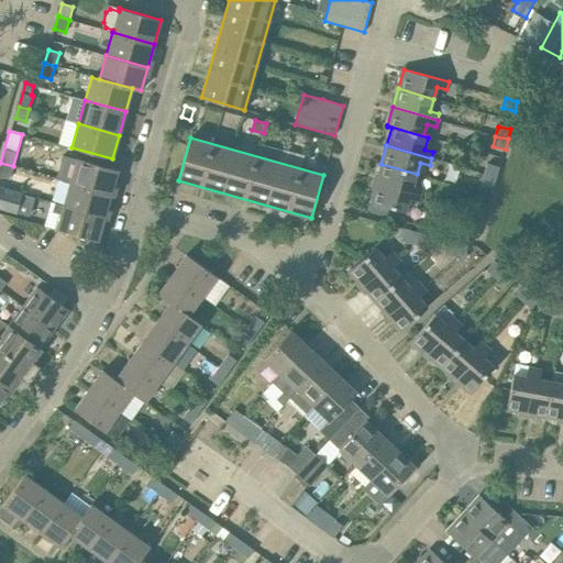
[(70,183),(111,194),(118,169),(65,155),(59,177),(70,180),(70,183)]
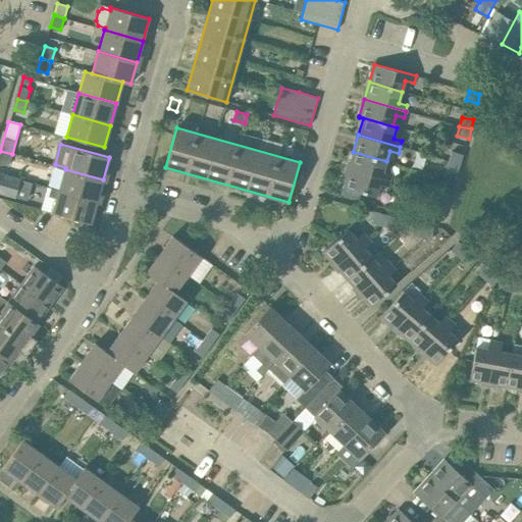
[(12,154),(0,151),(0,161),(9,164),(12,154)]
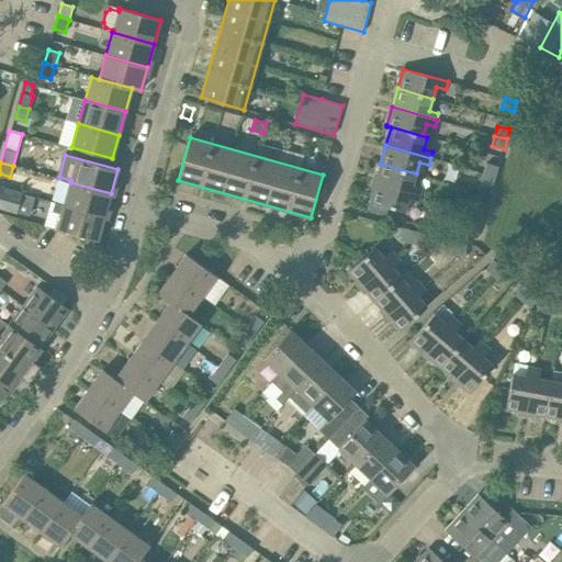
[(483,172),(496,177),(498,167),(486,163),(483,172)]
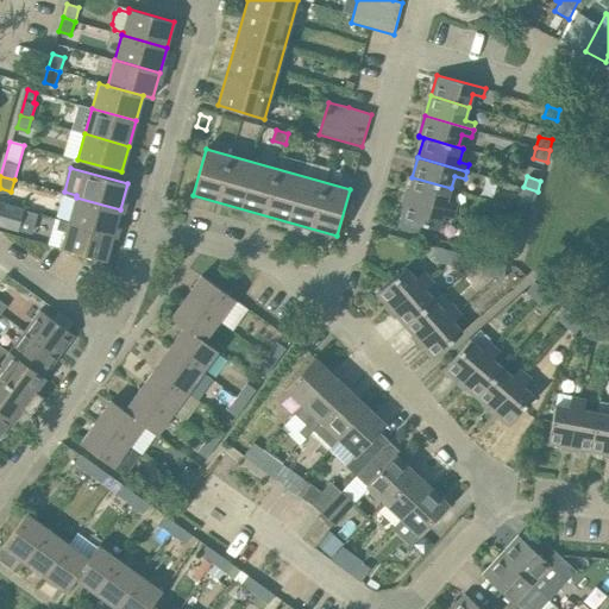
[(451,188),(412,177),(407,198),(454,211),(457,203),(447,201),(451,188)]
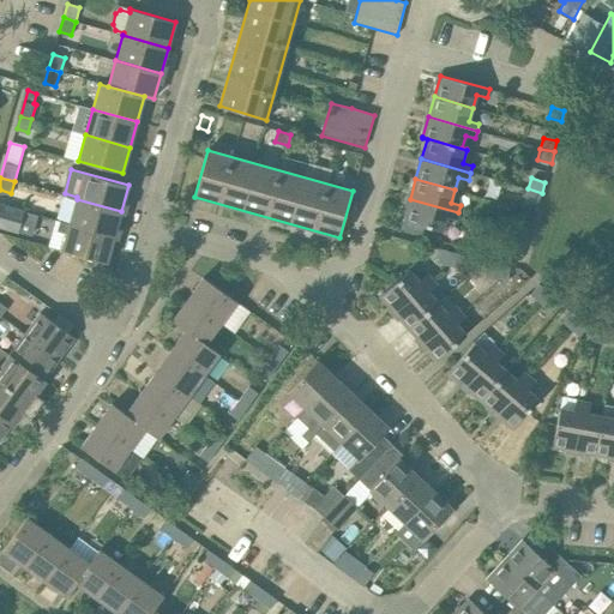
[(542,193),(528,188),(524,198),(539,203),(542,193)]
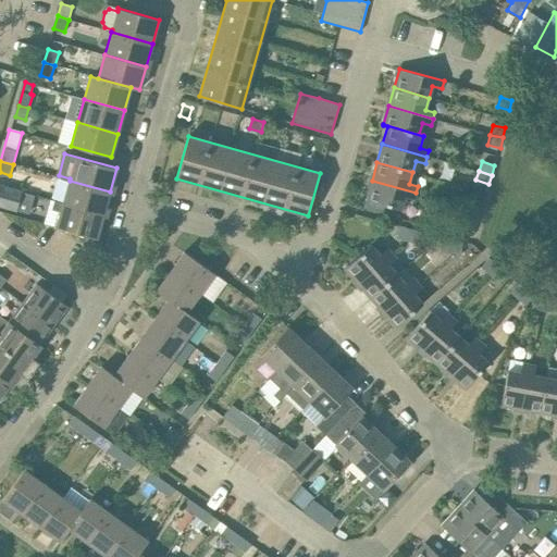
[(103,214),(110,192),(70,181),(63,203),(103,214)]
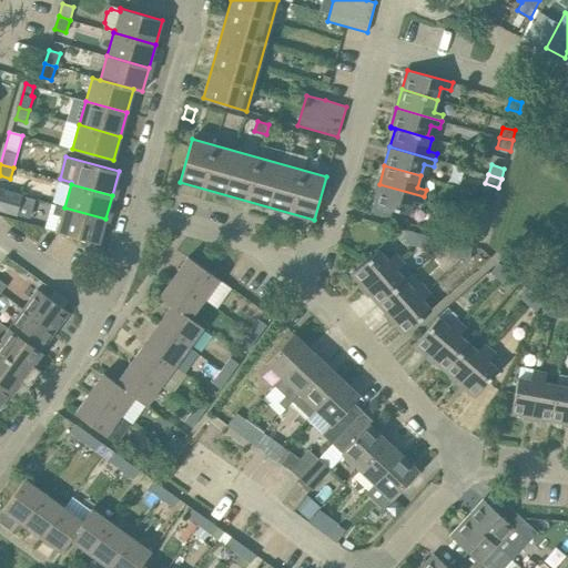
[(423,204),(424,196),(379,184),(374,204),(409,214),(413,201),(423,204)]
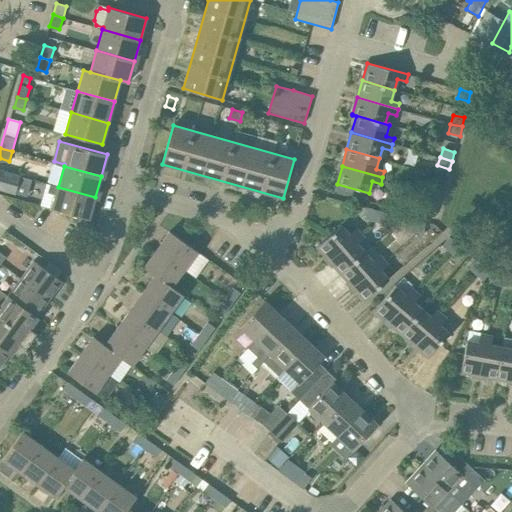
[(0,189),(15,194),(20,176),(0,170),(0,189)]
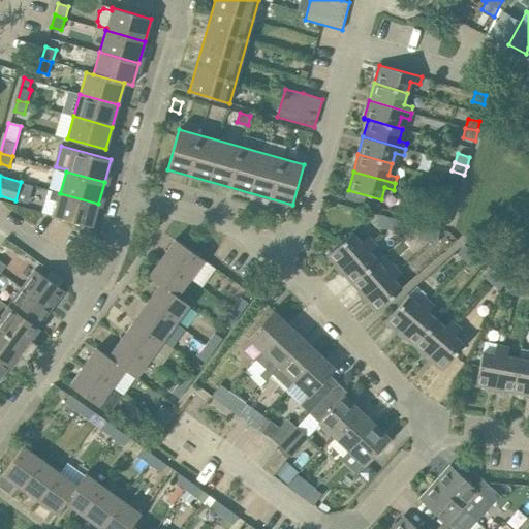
[(460,191),(447,187),(444,196),(457,200),(460,191)]
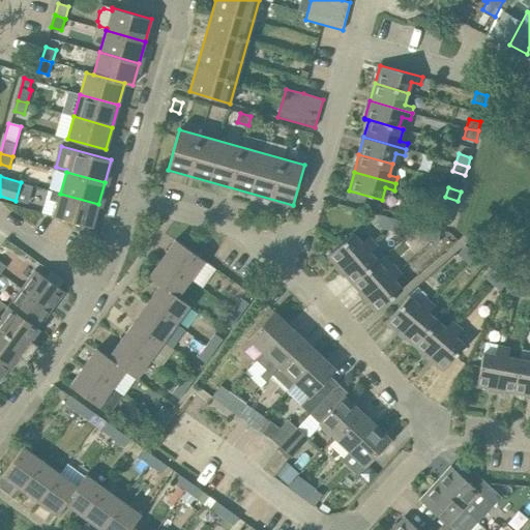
[(98,204),(60,194),(52,190),(49,200),(58,203),(54,216),(83,225),(81,230),(90,233),(98,204)]
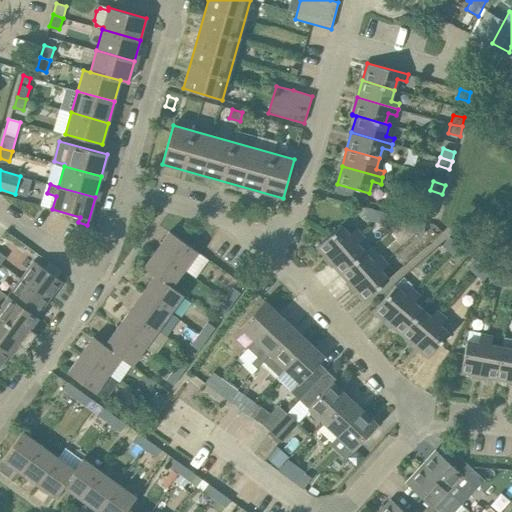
[(442,194),(430,190),(427,200),(439,203),(442,194)]
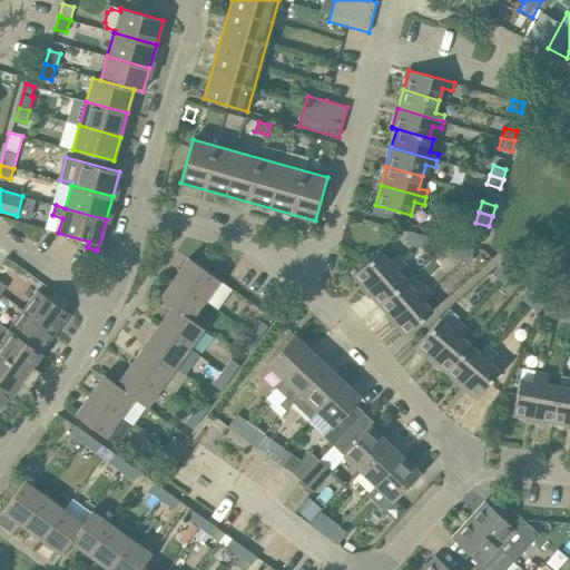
[(416,246),(420,234),(410,231),(406,243),(416,246)]
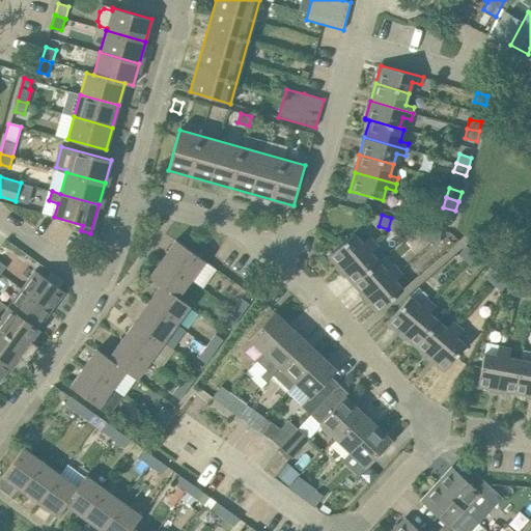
[(401,221),(391,218),(388,229),(397,232),(401,221)]
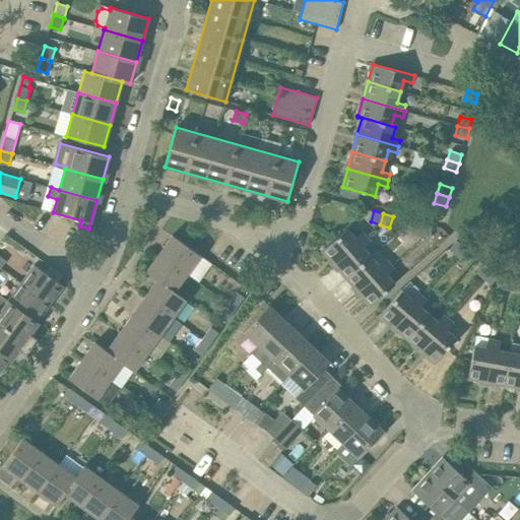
[(411,235),(421,236),(423,224),(412,224),(411,235)]
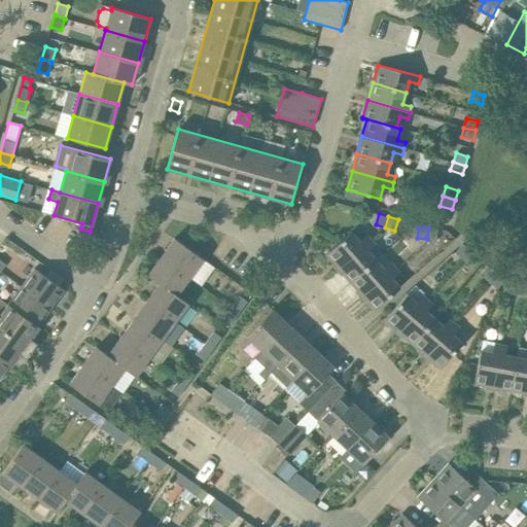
[(437,229),(428,227),(427,239),(436,240),(437,229)]
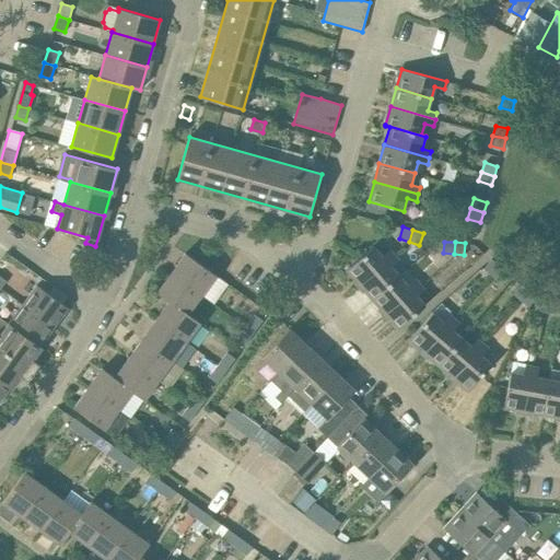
[(360,286),(395,255),(389,249),(383,256),(374,246),(346,270),(360,286)]
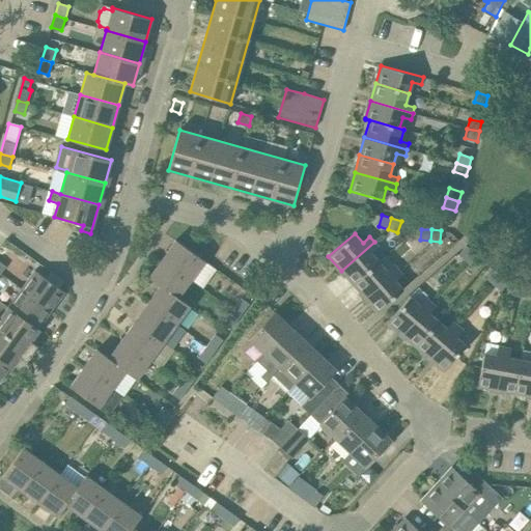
[(176,240),(162,259),(191,280),(204,260),(176,240)]
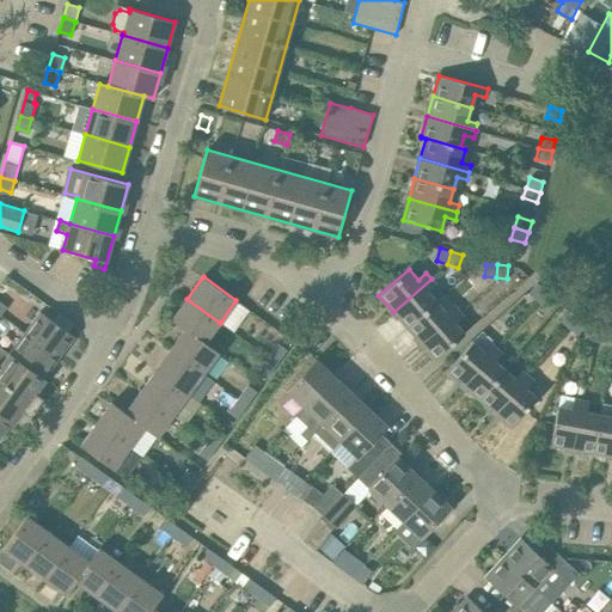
[(438,286),(432,279),(393,312),(407,328),(438,301),(429,293),(438,286)]
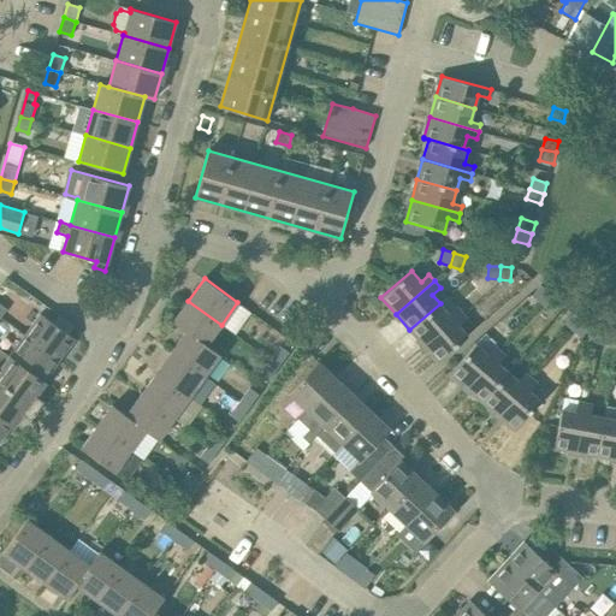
[(540,303),(550,292),(542,284),(532,295),(540,303)]
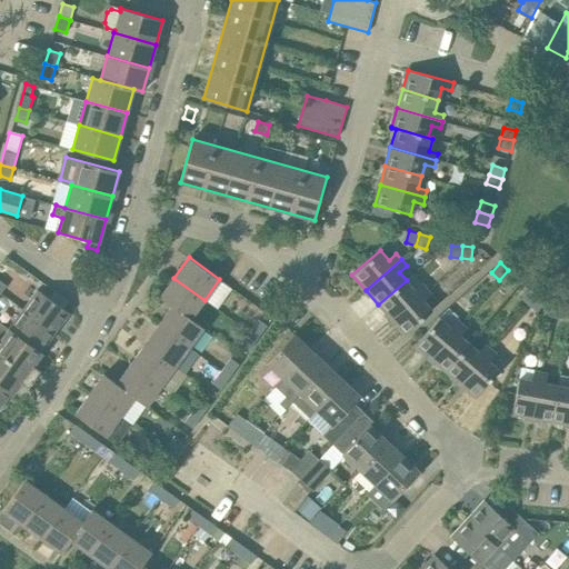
[(516,277),(508,270),(499,280),(507,287),(516,277)]
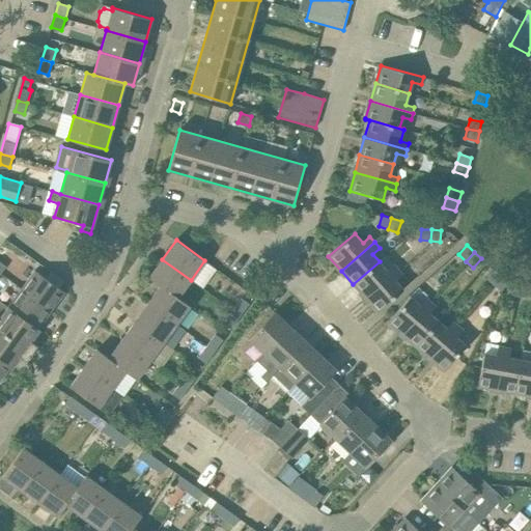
[(381,262),(380,261),(353,284),(364,298),(398,269),(387,255),(381,262)]
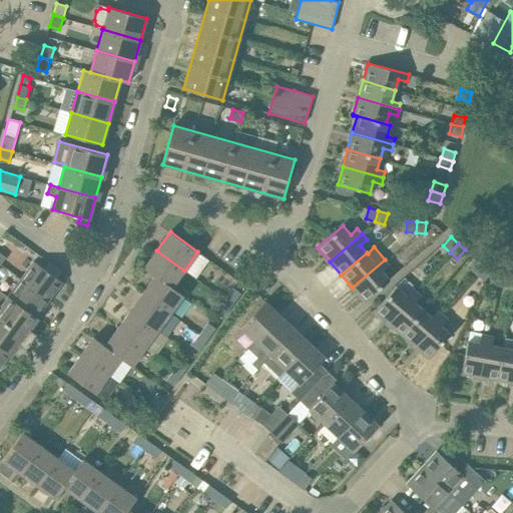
[(144,268),(155,276),(171,288),(184,271),(156,250),(144,268)]
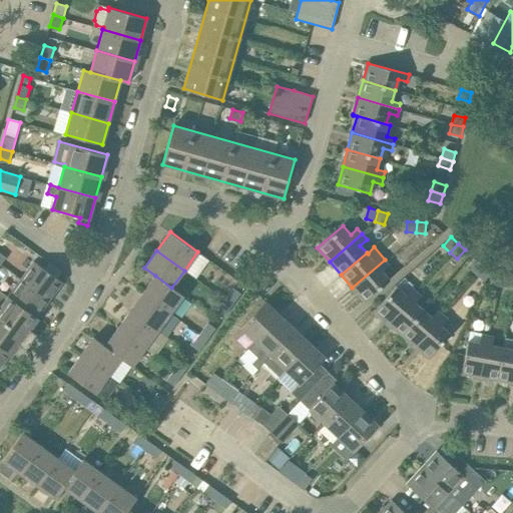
[(390,266),(385,260),(352,288),(365,302),(390,280),(383,272),(390,266)]
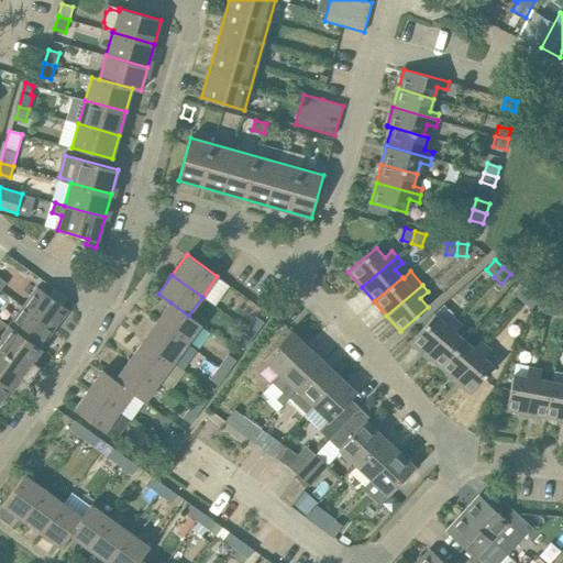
[(37,286),(22,306),(54,329),(68,309),(37,286)]
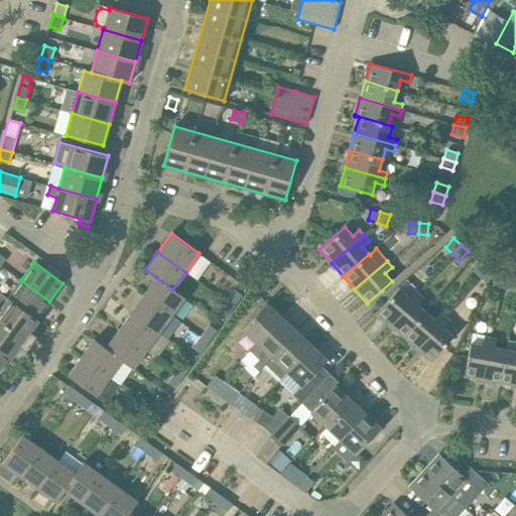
[(480,277),(487,268),(480,262),(473,271),(480,277)]
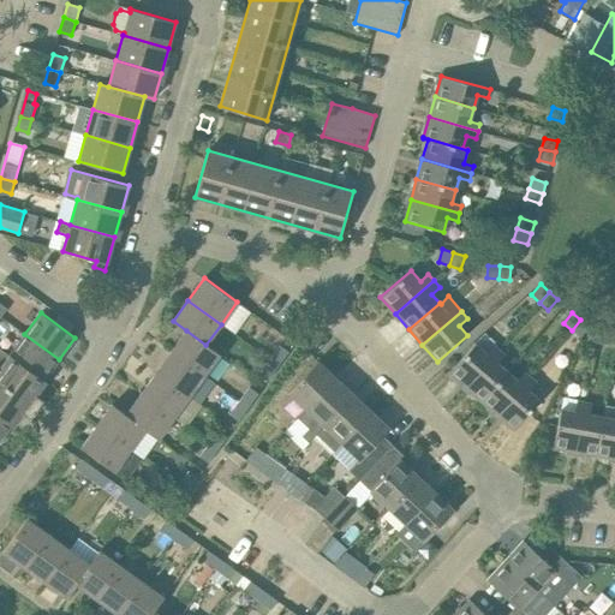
[(589,327),(580,320),(572,330),(580,338),(589,327)]
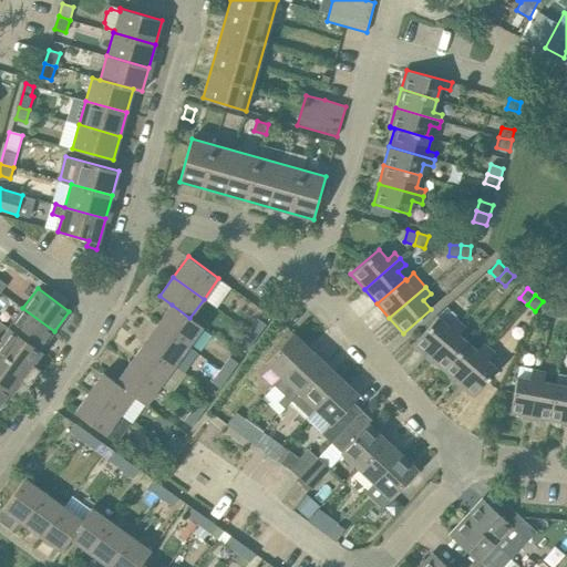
[(555,317),(558,305),(543,301),(540,313),(555,317)]
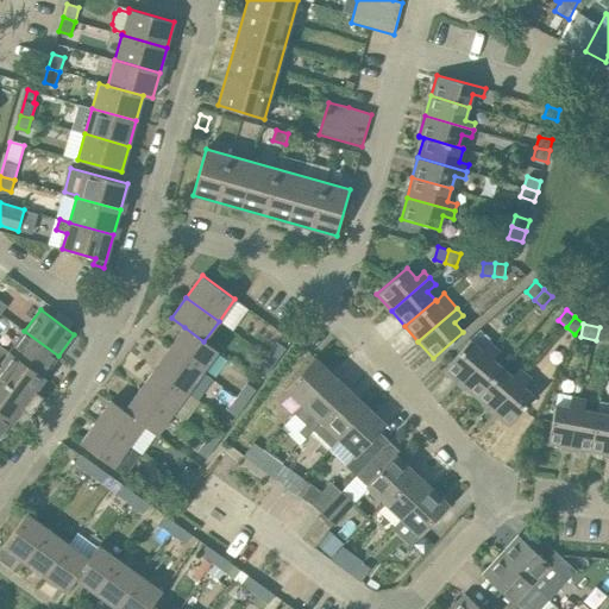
[(217,351),(203,341),(184,327),(170,349),(202,371),(217,351)]
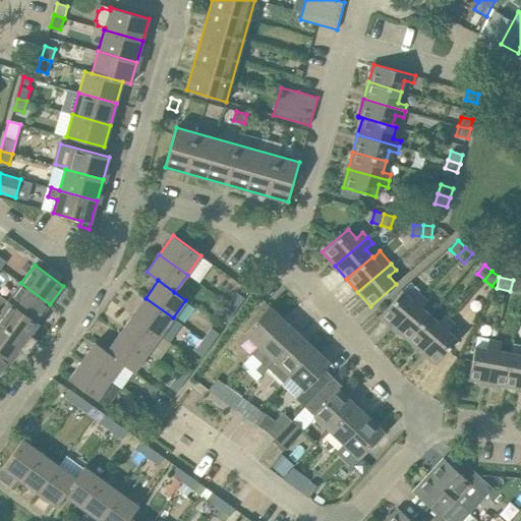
[(20,283),(8,301),(38,322),(50,304),(20,283)]
